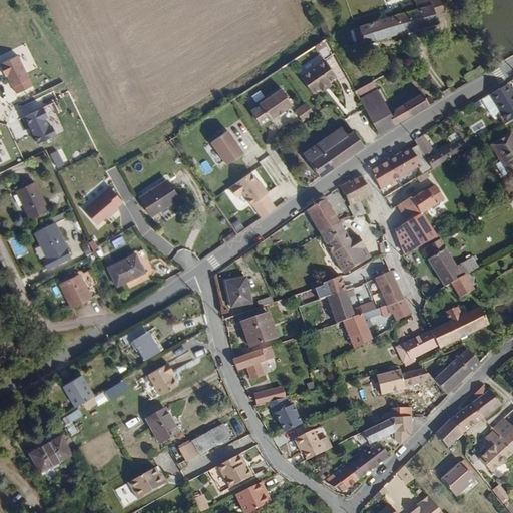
[(440,2),(439,0),(422,0),(417,2),(419,8),(432,4),(440,2)]
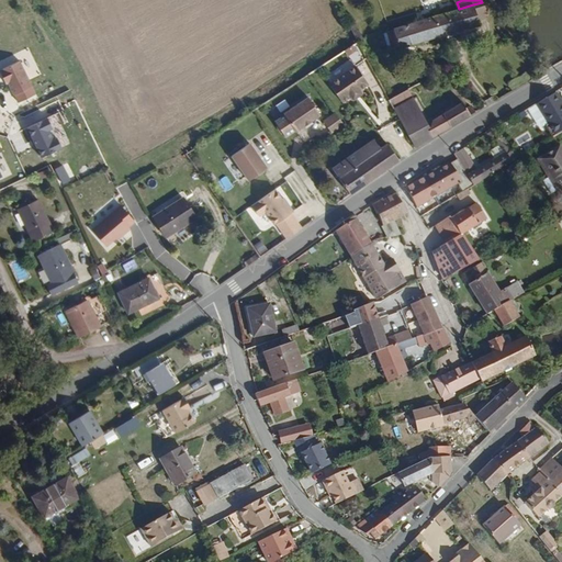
[(486,15),(482,2),(473,4),(478,18),(486,15)]
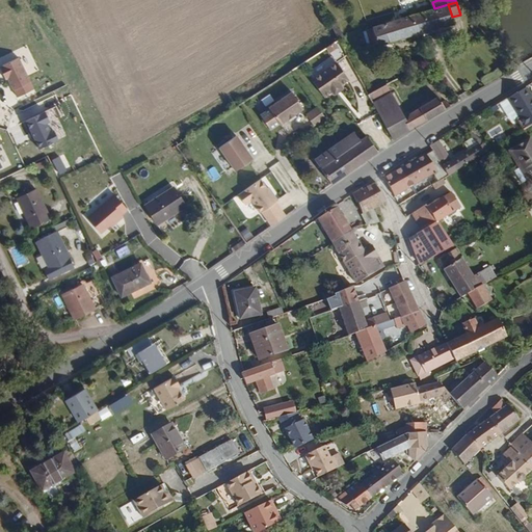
[(378,47),(454,24),(452,17),(448,4),(434,8),(434,11),(373,29),(378,47)]
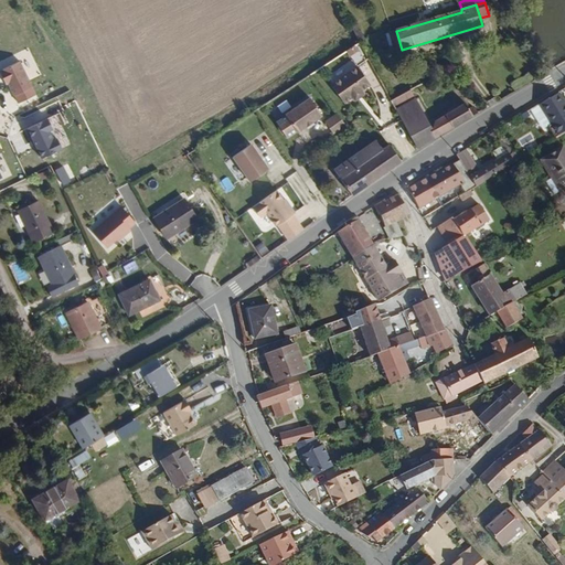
[(368,39),(360,23),(353,25),(360,42),(368,39)]
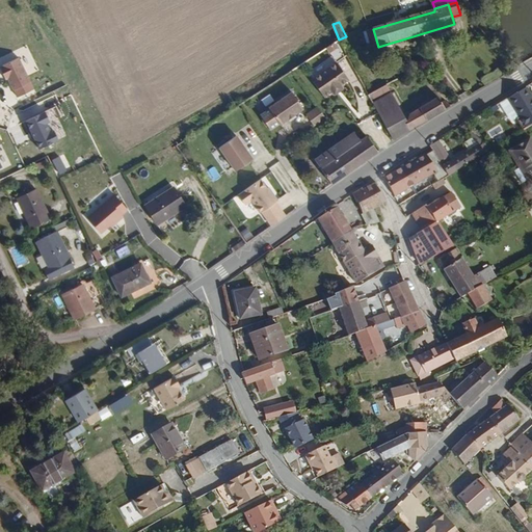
[(33,90),(19,59),(1,68),(6,80),(8,79),(18,98),(33,90)]
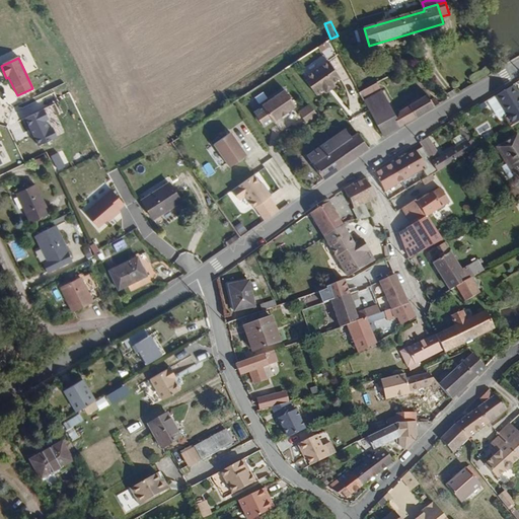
[(331,84),(339,79),(327,62),(303,79),(314,95),(322,90),(325,93),(334,87),(331,84)]
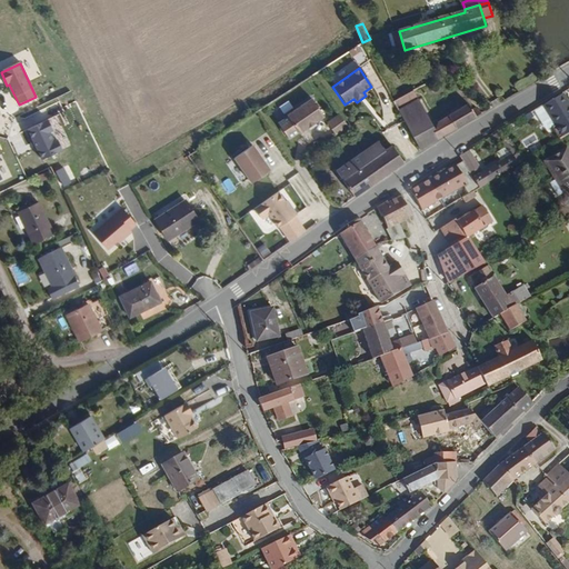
[(436,131),(415,92),(395,103),(420,151),(443,139),(483,116),(480,111),(477,109),(473,111),(470,105),(440,122),(436,131)]
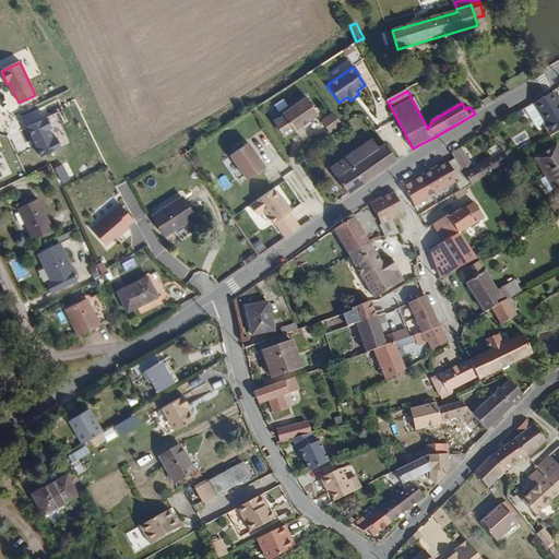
[(558,132),(558,104),(552,93),(533,105),(551,138),(558,132)]
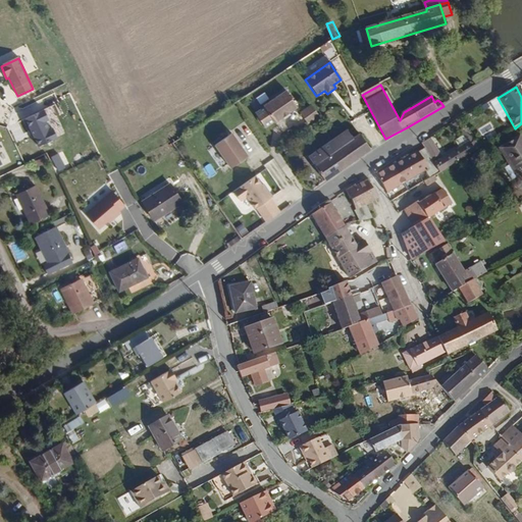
[(276,126),(299,111),(288,94),(265,110),(276,126)]
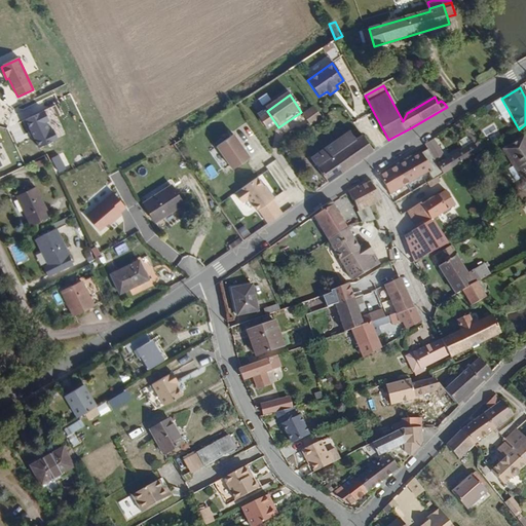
[(19,122),(35,115),(31,107),(15,115),(19,122)]
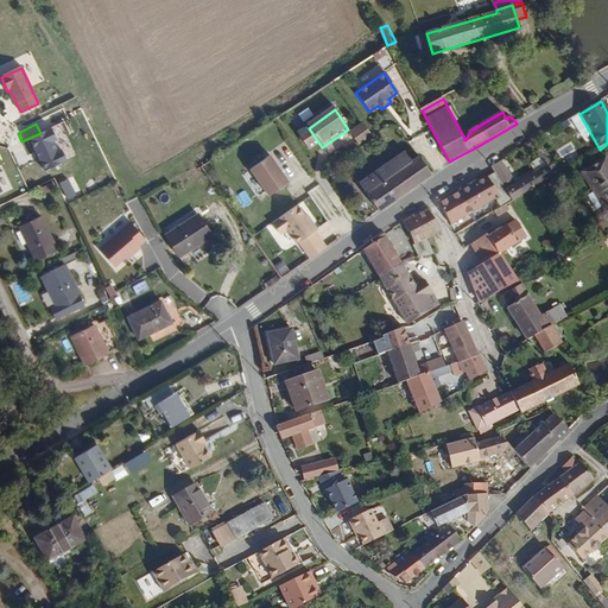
[(356,141),(369,131),(365,125),(352,134),(356,141)]
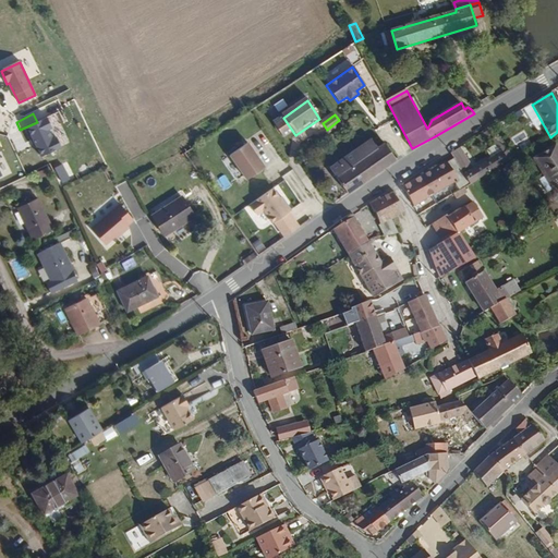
[(52,128),(48,118),(29,126),(43,157),(62,148),(58,137),(55,138),(50,129),(52,128)]
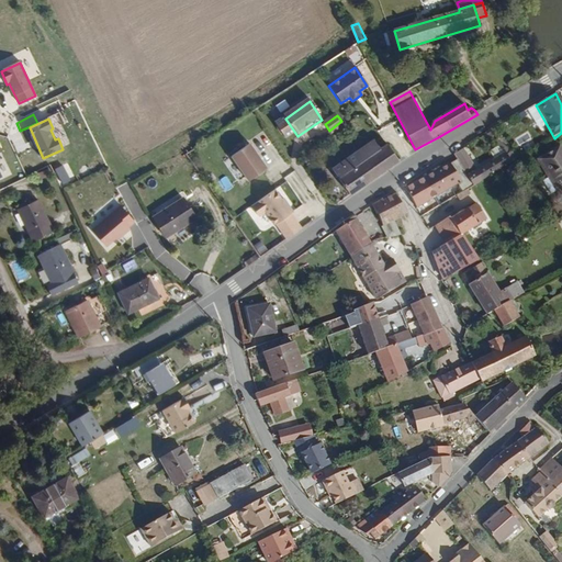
[(333,135),(346,126),(341,121),(329,131),(333,135)]
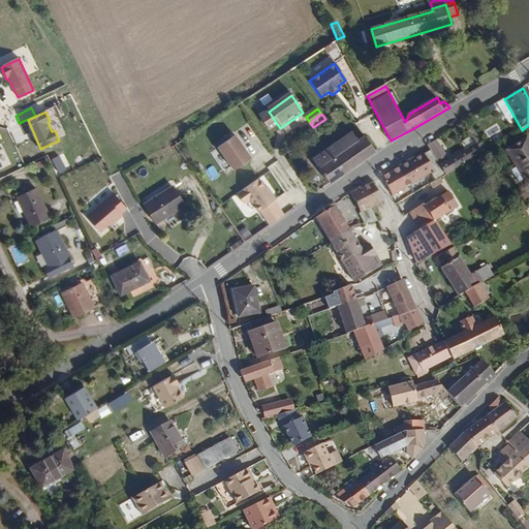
[(376,154),(365,137),(359,143),(351,134),(332,150),(334,153),(336,152),(350,172),(365,161),(376,154)]
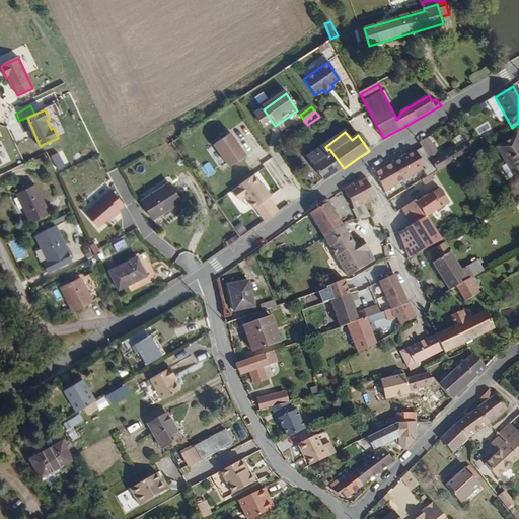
[(246,155),(231,133),(215,144),(230,166),(246,155)]
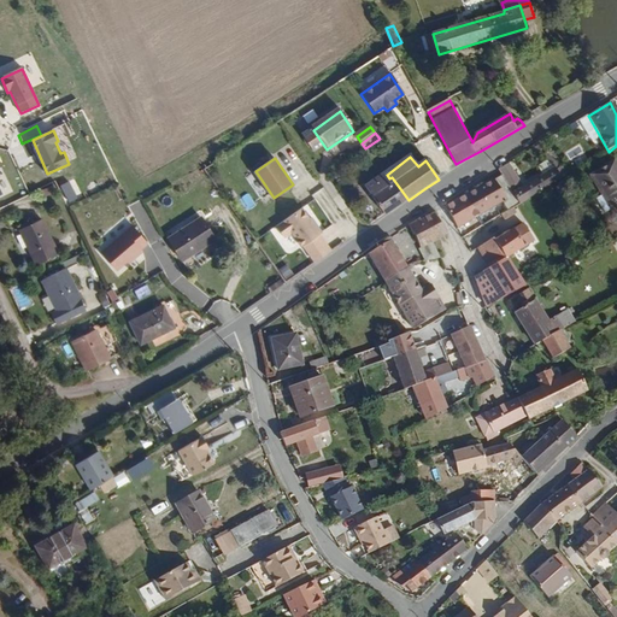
[(545,176),(557,170),(548,162),(540,166),(545,176)]
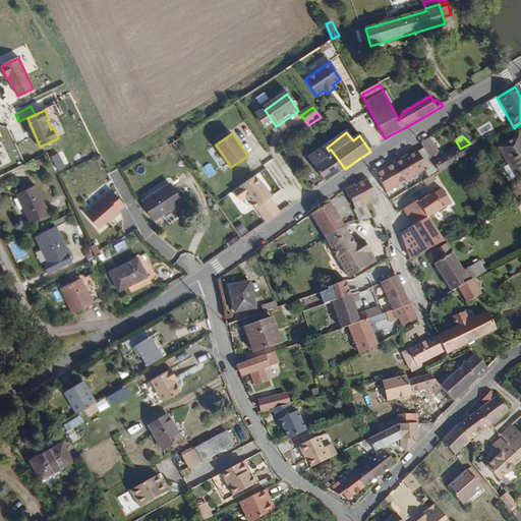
[(449,175),(461,168),(458,162),(475,152),(470,143),(460,149),(444,158),(431,138),(423,143),(425,148),(377,177),(388,193),(424,172),(429,179),(425,182),(427,185),(436,180),(433,176),(445,170),(449,175)]
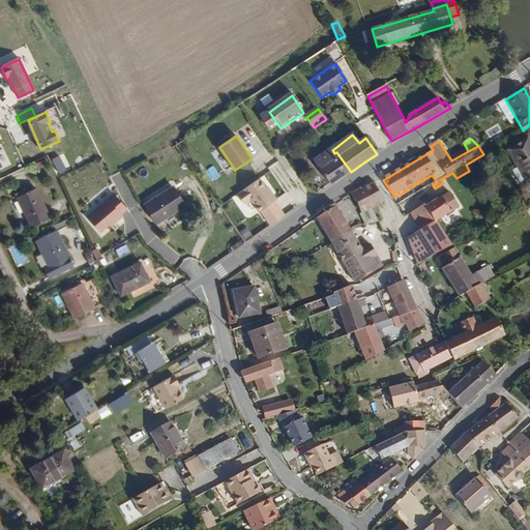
[(529,184),(529,146),(527,141),(507,153),(527,186),(529,184)]
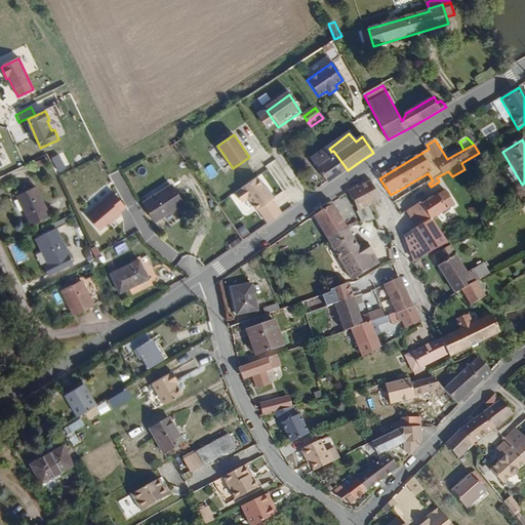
[(348,170),(333,151),(331,152),(329,149),(311,160),(327,185),(348,170)]
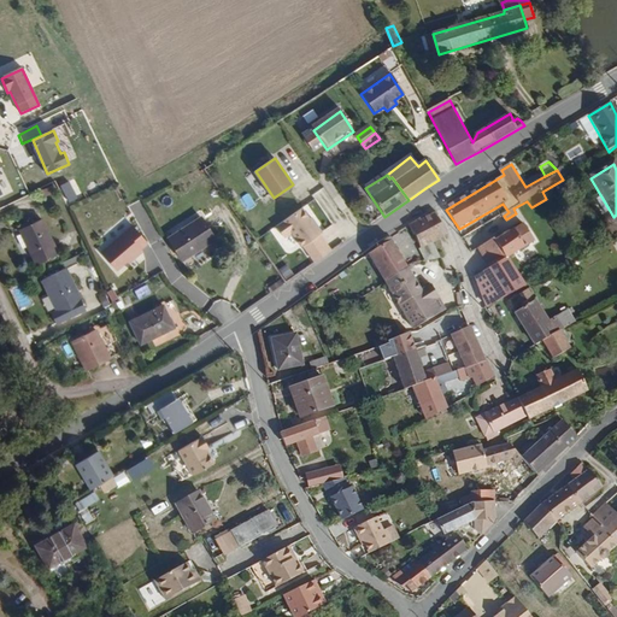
[(316,262),(333,248),(322,234),(323,233),(303,204),(276,224),(285,238),(293,231),(316,262)]
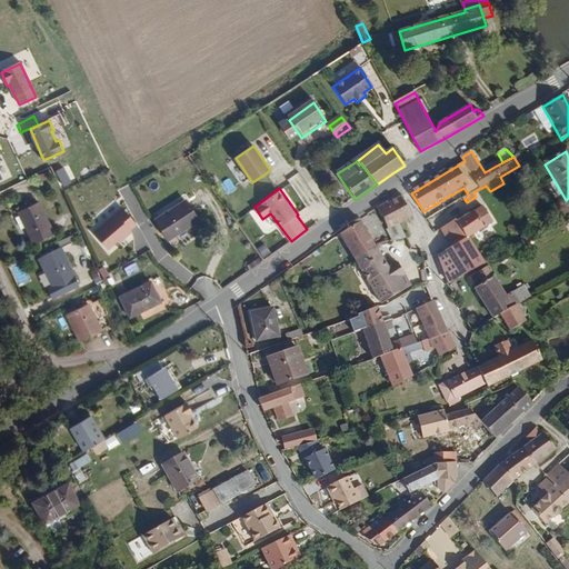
[(389,206),(388,203),(378,210),(389,231),(387,232),(393,242),(405,241),(407,240),(399,226),(412,218),(403,198),(389,206)]
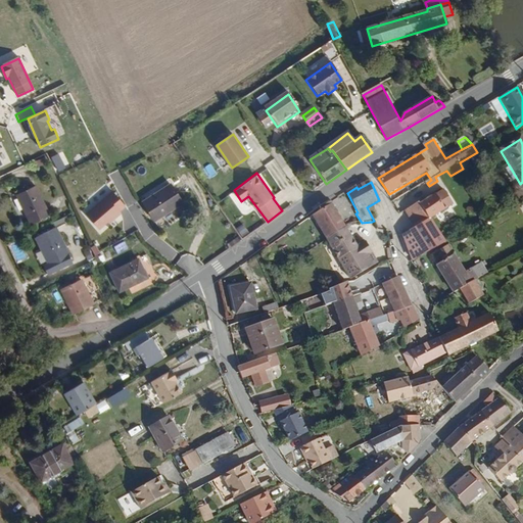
[(50,214),(36,185),(16,195),(31,224),(50,214)]
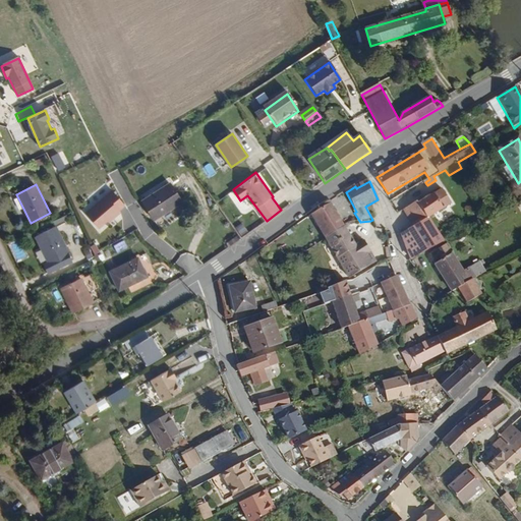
[(154,224),(183,204),(170,186),(140,207),(154,224)]
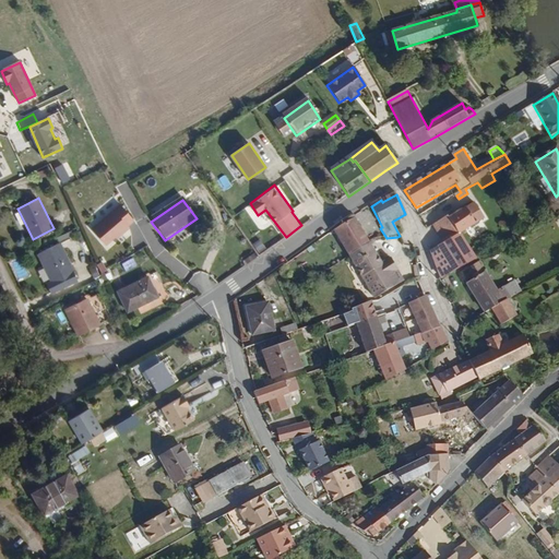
[(134,219),(119,203),(92,226),(107,244),(134,219)]
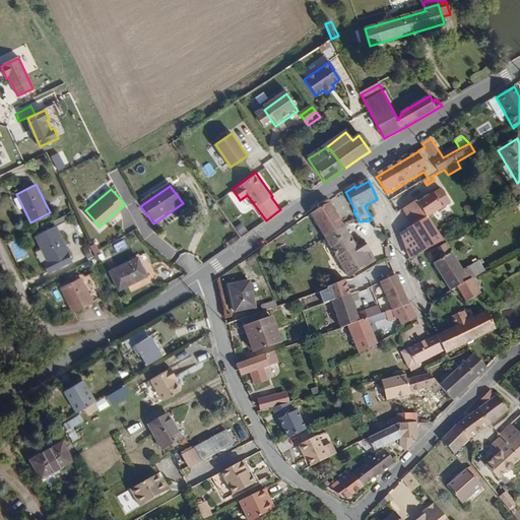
[(442,210),(450,205),(441,190),(433,196),(433,195),(428,198),(421,202),(418,203),(417,202),(404,210),(408,217),(421,209),(428,218),(433,215),(442,210)]
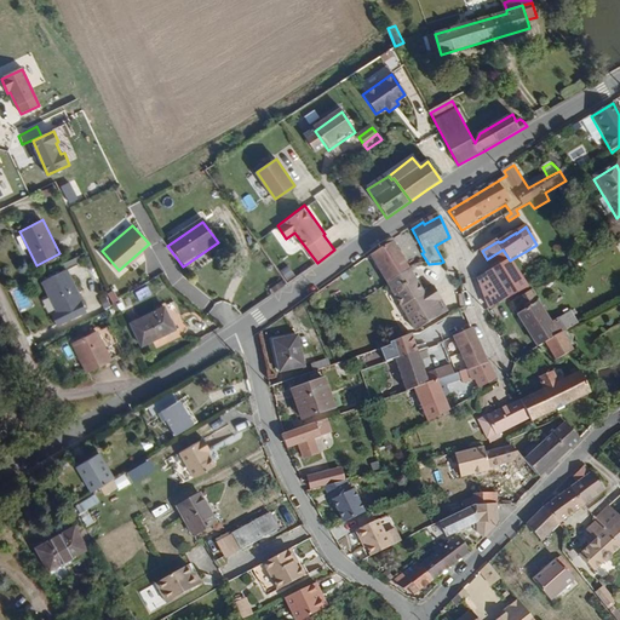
[(372,257),(417,333),(449,314),(435,288),(429,292),(425,287),(423,290),(394,241),(380,250),(380,252),(372,257)]
